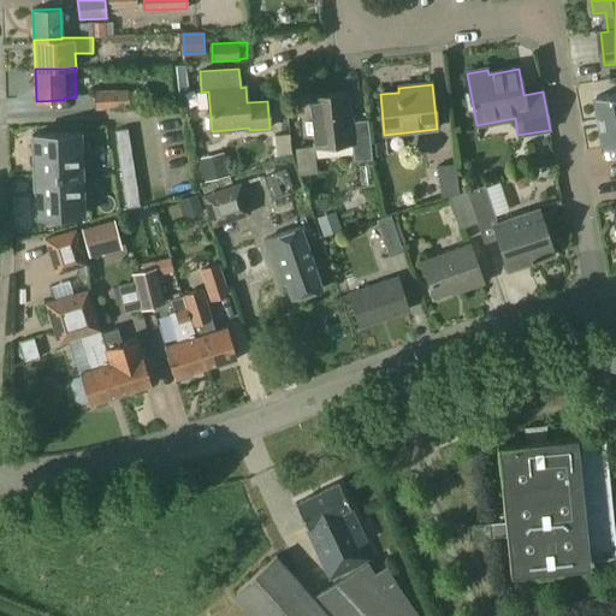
[(94,110),(128,108),(126,89),(94,92),(94,110)]
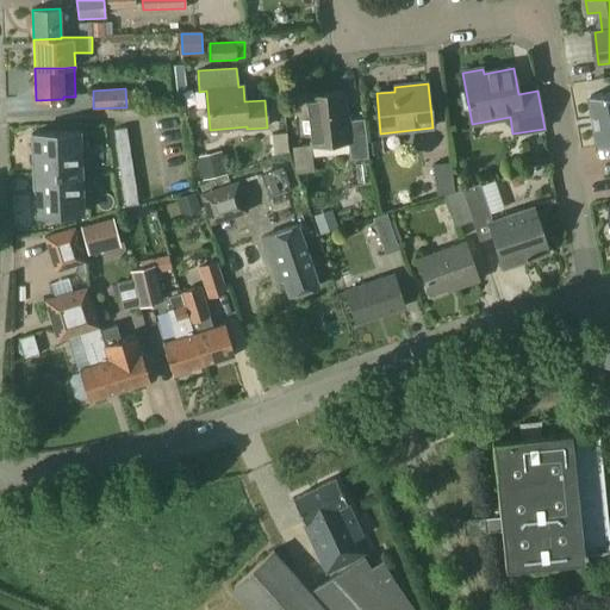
[(609,91),(592,94),(601,147),(609,144),(609,91)]
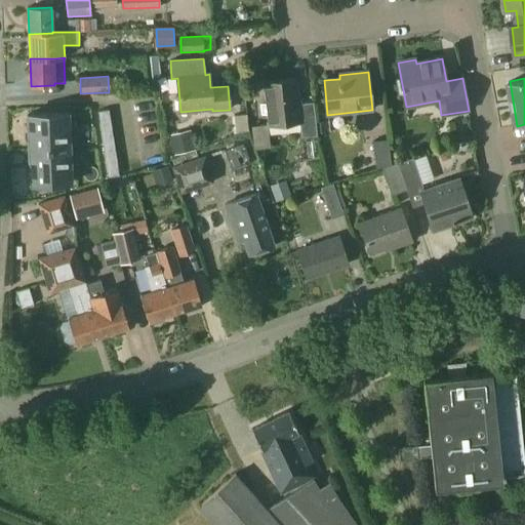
[(312,103),(299,105),(296,79),(264,83),(269,126),(299,122),(301,137),(317,136),(312,103)]
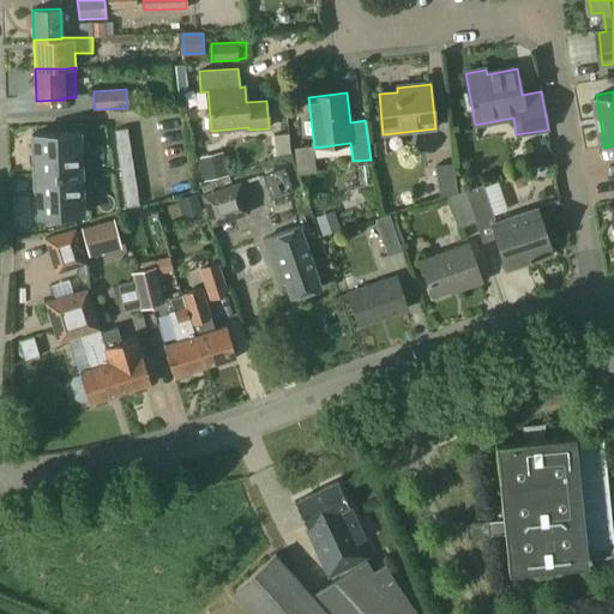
[(119,150),(131,148),(128,128),(115,131),(119,150)]
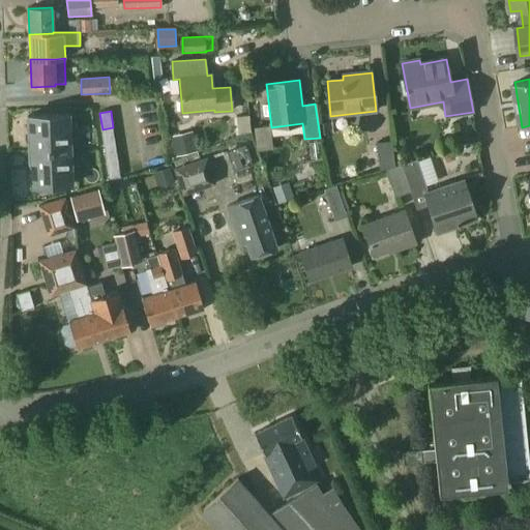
[(34,134),(69,131),(68,114),(28,115),(29,133),(34,133),(34,134)]
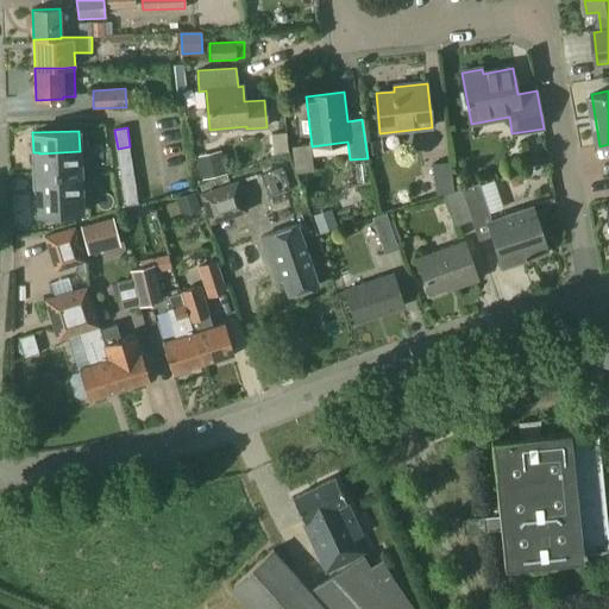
[(271,135),(274,154),(288,152),(286,133),(271,135)]
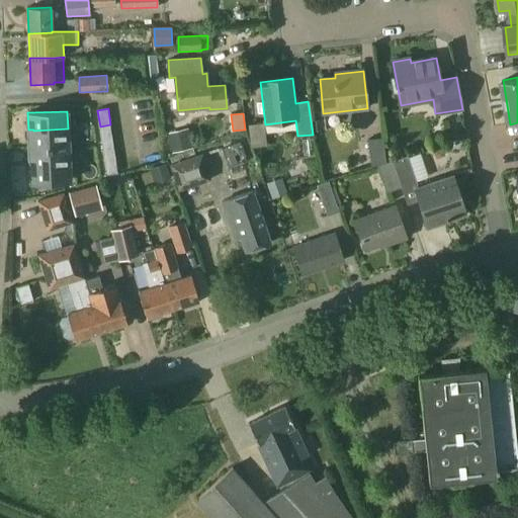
[(110,124),(100,126),(102,142),(113,141),(110,124)]
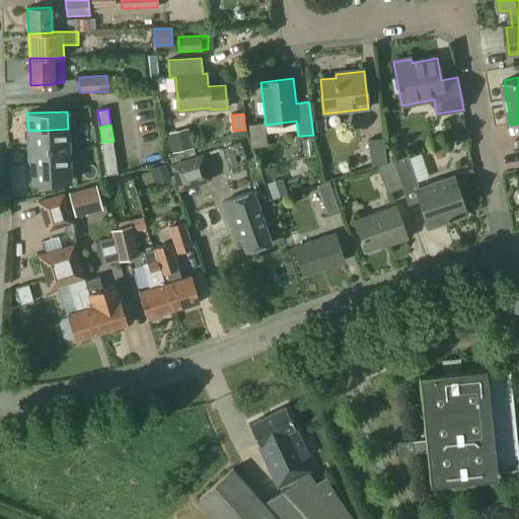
[(29,148),(69,146),(68,129),(33,131),(33,137),(28,138),(29,148)]
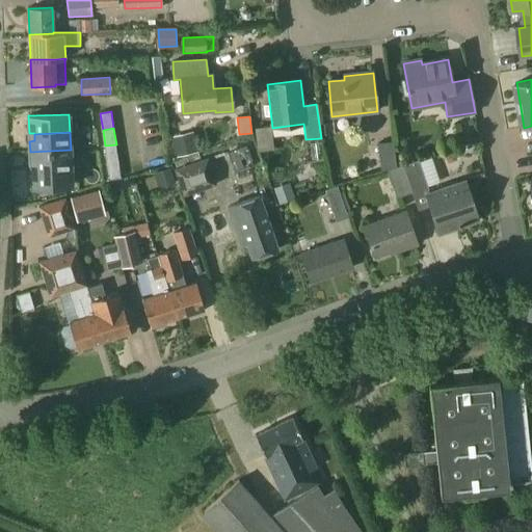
[(177,157),(196,152),(193,137),(174,141),(177,157)]
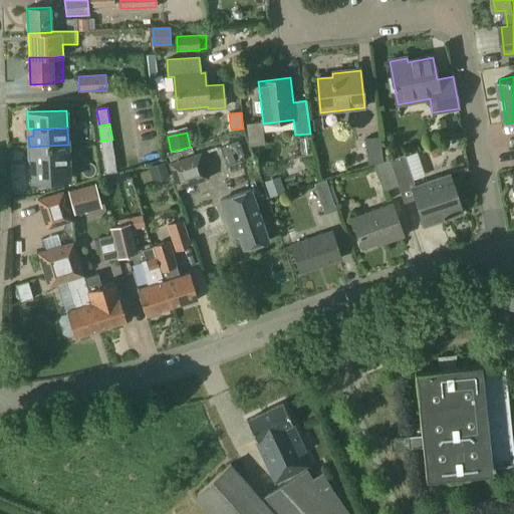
[(364,139),(367,166),(382,161),(379,137),(364,139)]
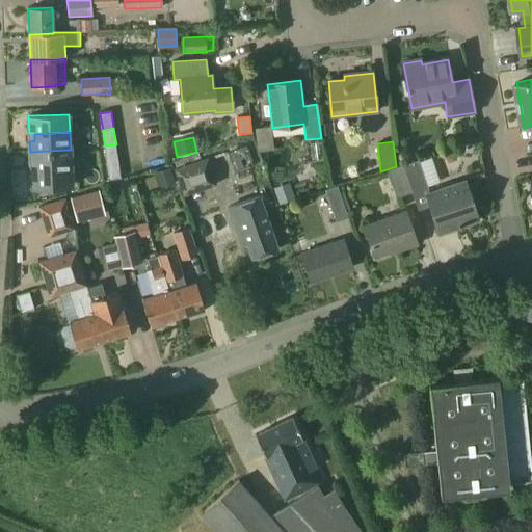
[(116,144),(105,145),(108,162),(118,160),(116,144)]
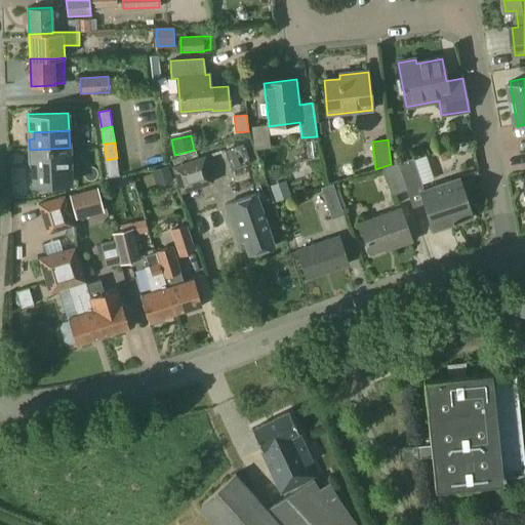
[(225,151),(232,171),(250,164),(243,144),(225,151)]
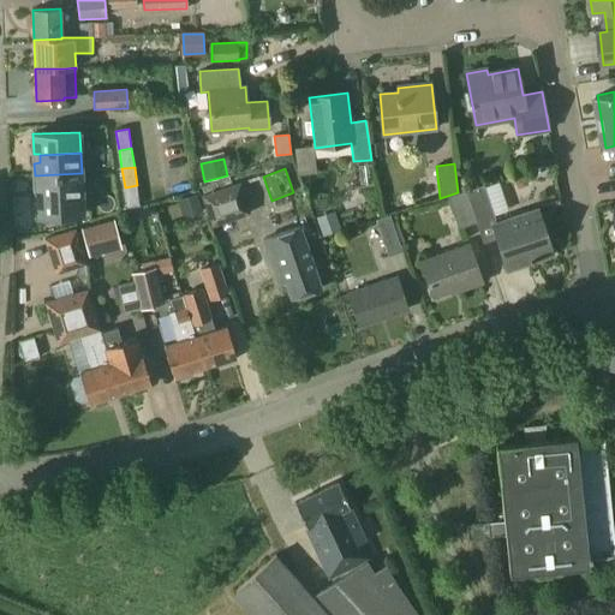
[(41,196),(83,193),(82,173),(35,175),(35,187),(41,187),(41,196)]
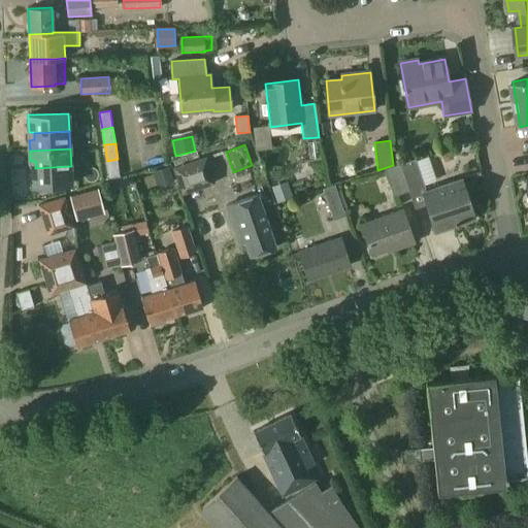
[(206,157),(172,168),(182,194),(215,184),(206,157)]
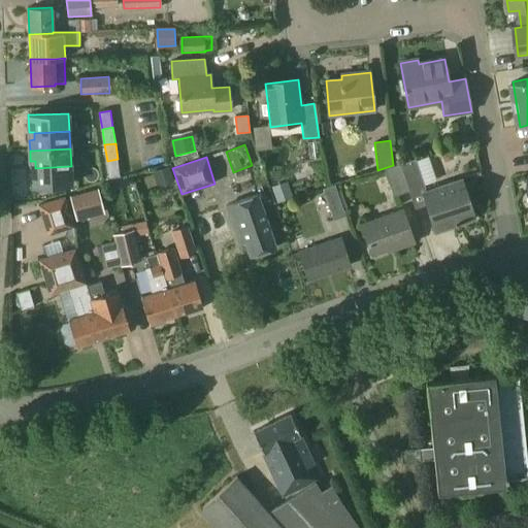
[(109,178),(121,176),(118,159),(107,161),(109,178)]
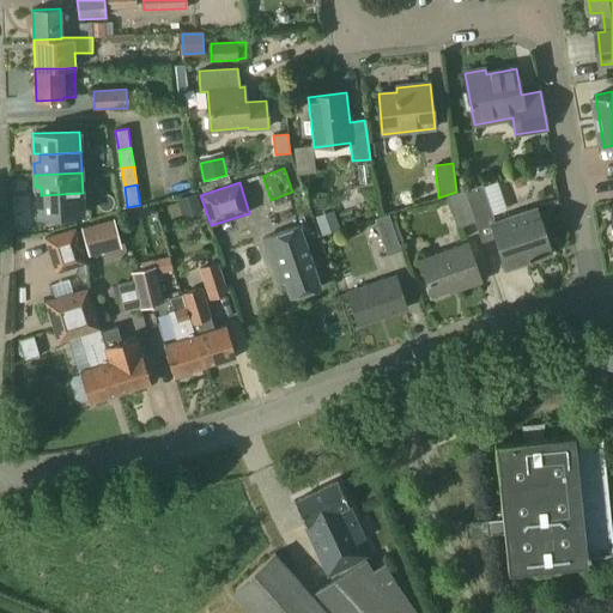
[(481,242),(496,237),(505,263),(528,256),(529,261),(551,254),(536,210),(496,223),(483,184),(465,190),(475,222),(474,222),(481,242)]
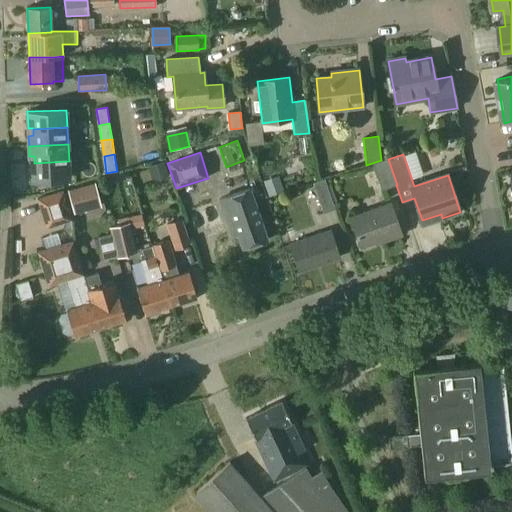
[(388,159),(372,164),(381,190),(396,185),(397,185),(388,159)]
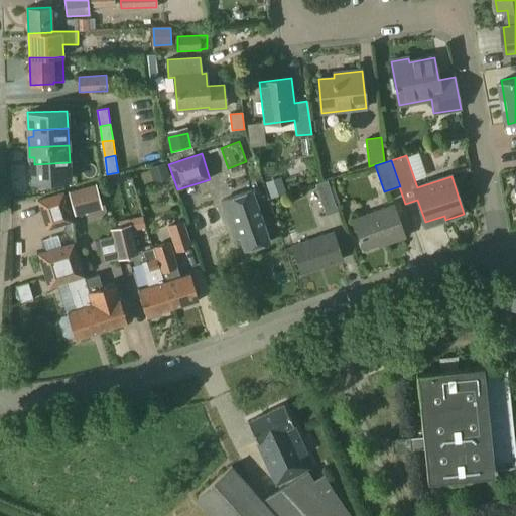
[(70,162),(34,164),(34,165),(30,165),(30,182),(71,180),(70,162)]
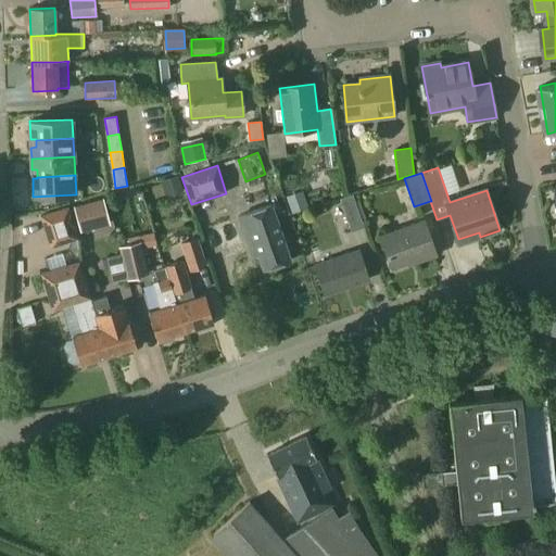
[(340,199),(351,232),(364,228),(362,220),(366,219),(357,196),(353,198),(352,194),(340,199)]
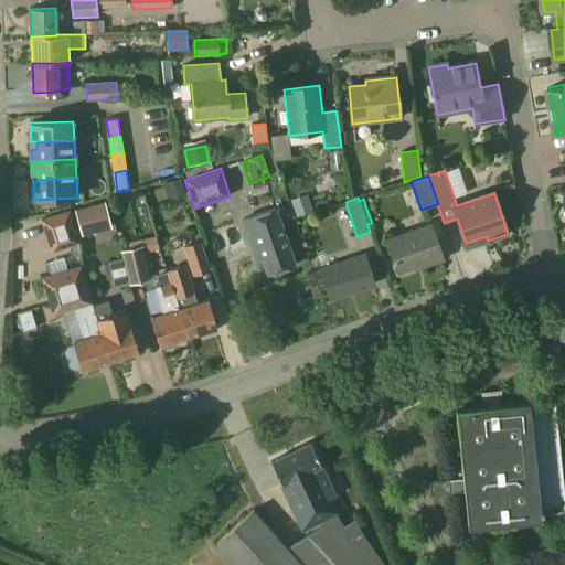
[(110,227),(104,201),(75,209),(82,235),(110,227)]
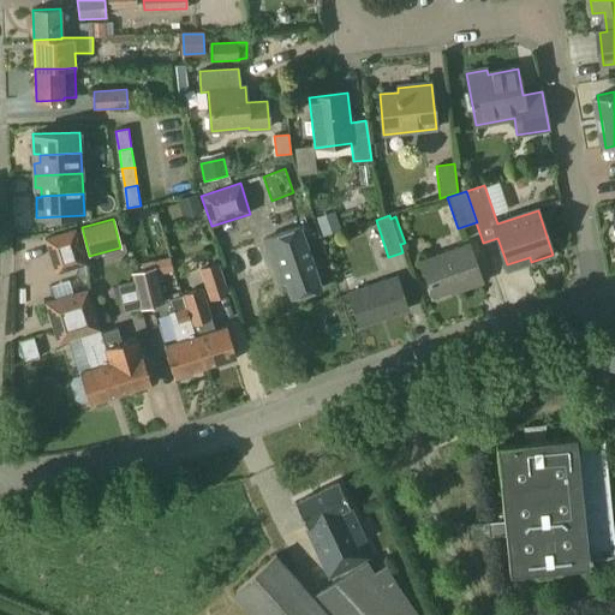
[(321,288),(308,249),(299,225),(261,239),(278,285),(286,281),(292,298),(321,288)]
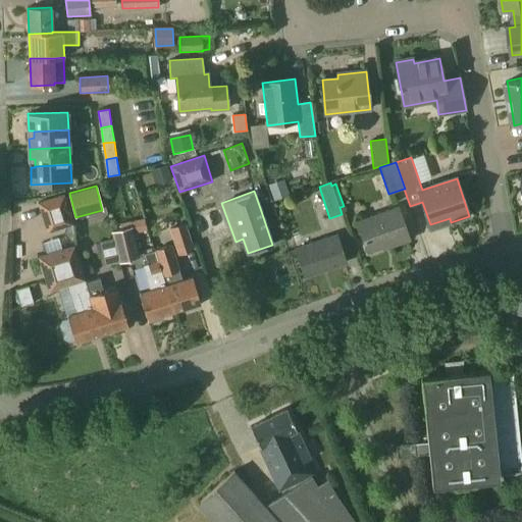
[(73,224),(64,195),(39,203),(49,231),(73,224)]
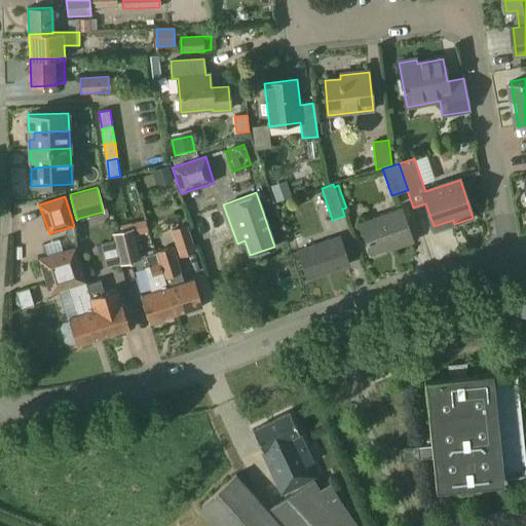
[(372,254),(395,246),(397,248),(413,241),(401,209),(361,223),(372,254)]
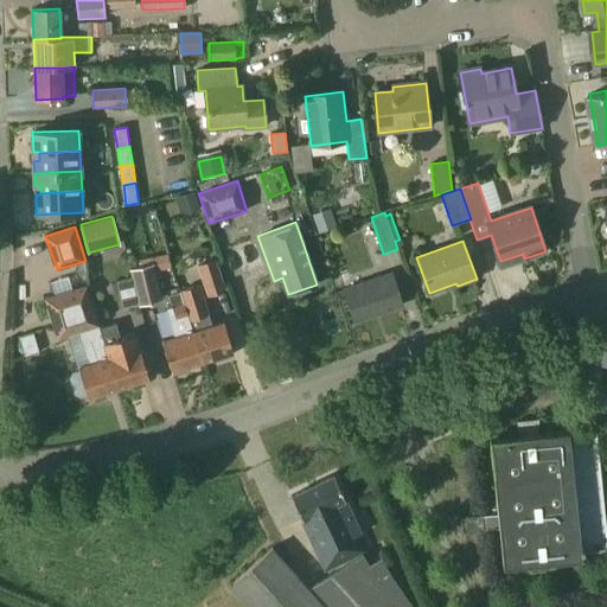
[(129,269),(132,278),(133,278),(139,304),(161,298),(155,272),(171,268),(167,254),(139,261),(140,267),(129,269)]
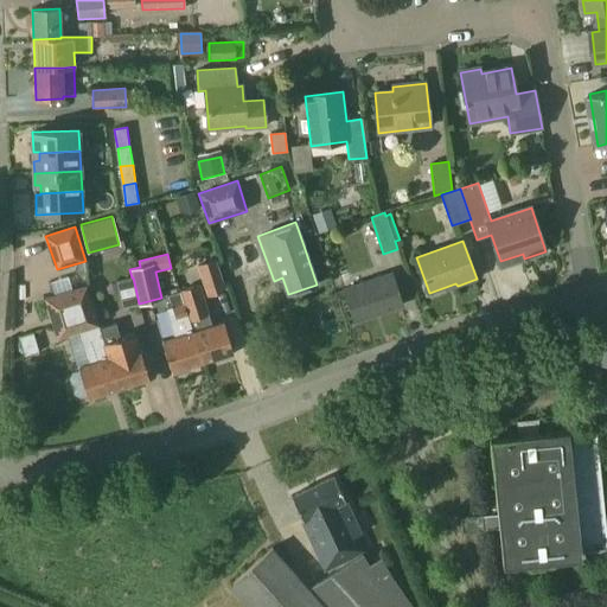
[(196,266),(208,296),(225,291),(215,260),(196,266)]
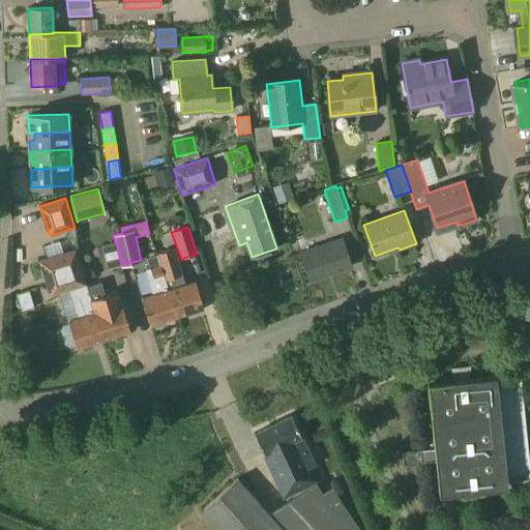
[(342,239),(301,253),(311,281),(351,267),(342,239)]
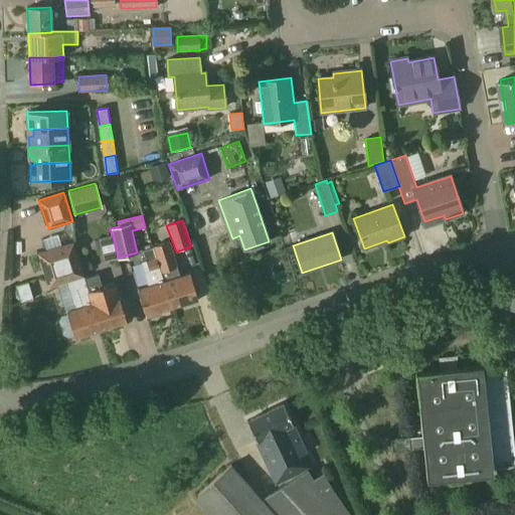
[(190,274),(180,277),(169,241),(154,245),(164,282),(172,308),(198,299),(190,274)]
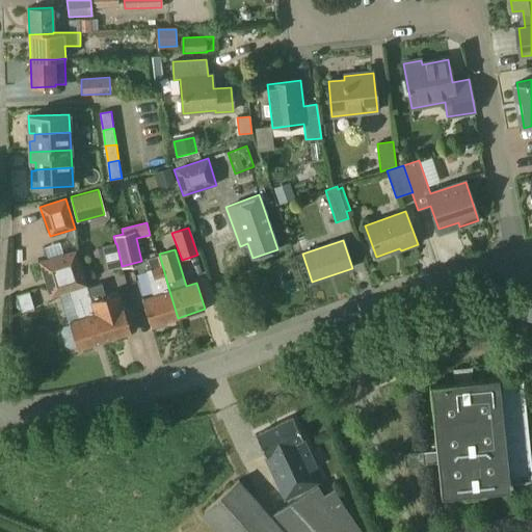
[(90,299),(88,287),(86,278),(85,278),(77,250),(41,262),(51,296),(70,290),(78,319),(69,322),(70,325),(63,326),(61,331),(65,345),(71,347),(76,346),(77,349),(103,341),(90,299)]
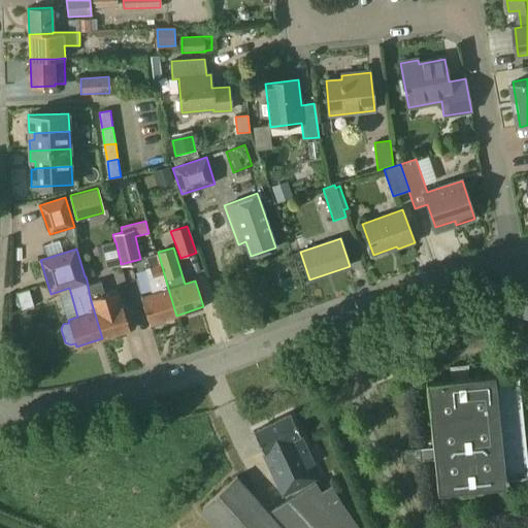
[(176,316),(168,289),(158,252),(156,253),(157,255),(146,258),(149,267),(143,268),(152,294),(141,297),(150,324),(176,316)]
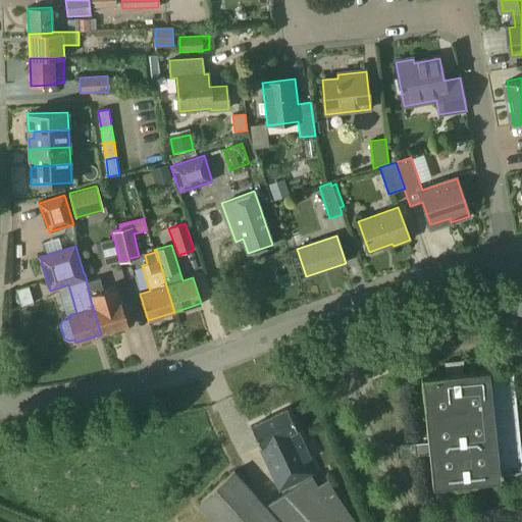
[(99,277),(87,281),(89,294),(101,334),(128,326),(120,300),(107,304),(99,277)]
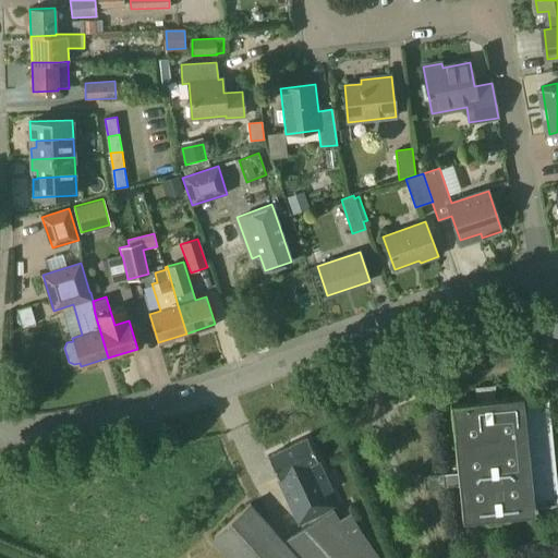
[(461,505),(462,520),(534,513),(534,509),(557,506),(557,492),(554,448),(548,398),(523,401),(522,396),(495,399),(494,389),(476,391),(477,401),(450,403),(458,473),(422,477),(423,490),(431,489),(433,508),(461,505)]
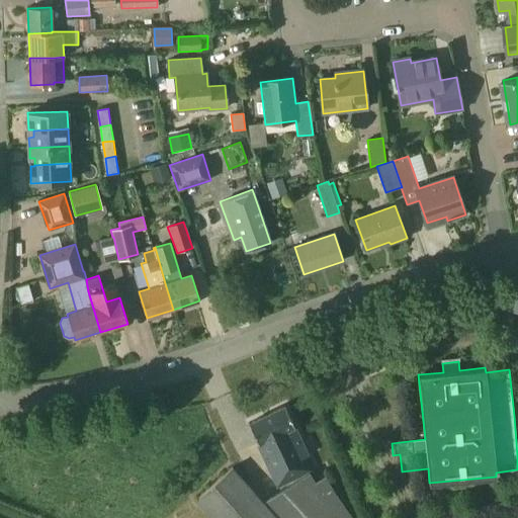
[(285,407),(249,424),(258,443),(256,444),(275,486),(276,485),(278,488),(315,469),(294,426),(285,407)]
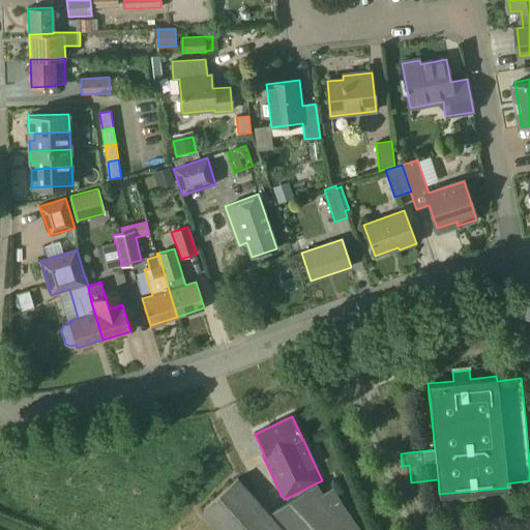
[(269,513),(237,478),(200,511),(215,529),(361,529),(332,487),(322,493),(317,483),(269,513)]
